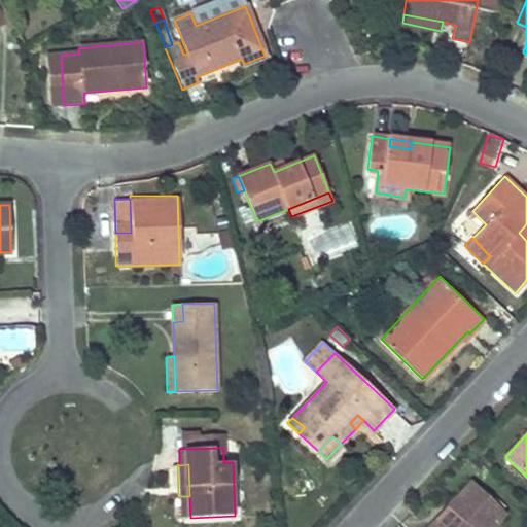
[(436,521),(430,526),(490,526),(504,513),(473,482),(450,507),(454,513),(464,522),(458,526),(443,526),(442,525),(436,521)]
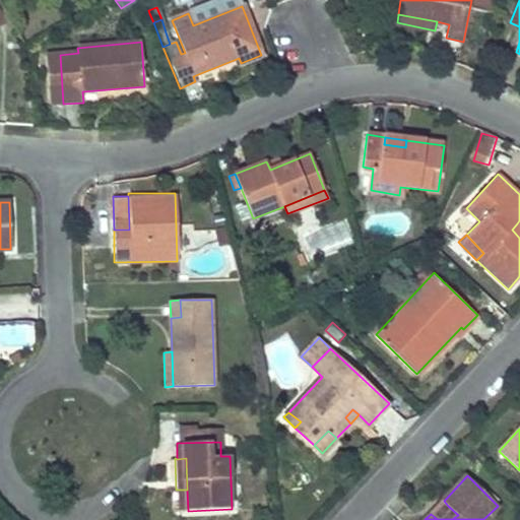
[(448,506),(436,518),(437,519),(452,519),(458,515),(448,506)]
